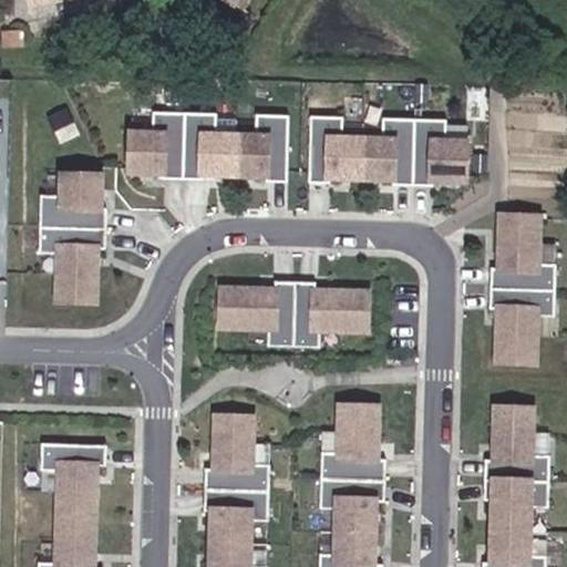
[(114,1),(113,0),(21,0),(23,11),(114,1)]
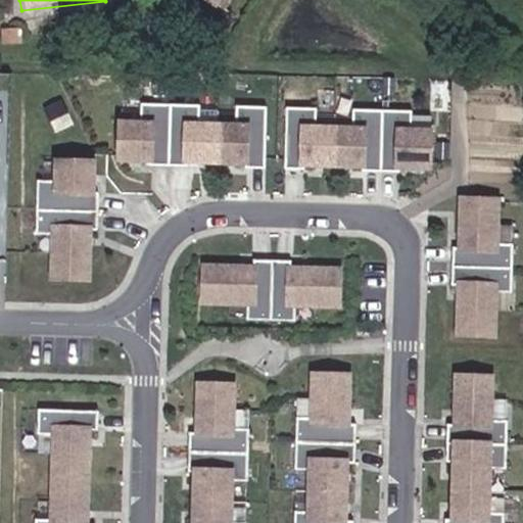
[(195,0),(193,5),(222,20),(232,0),(195,0)]
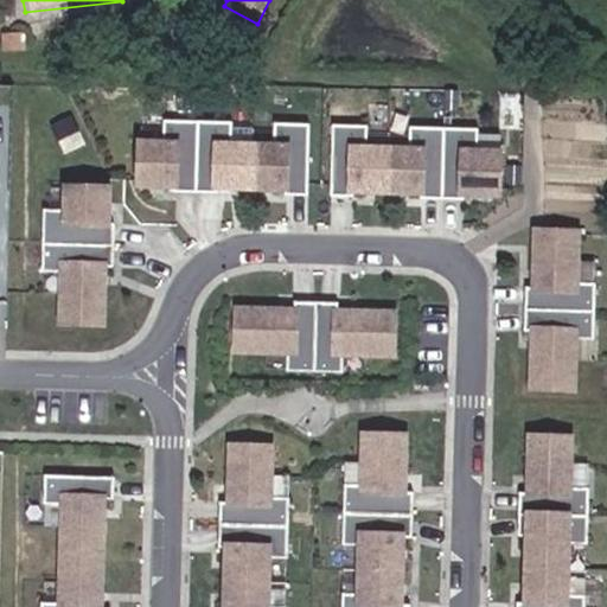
[(193,119),(159,117),(159,141),(136,141),(135,183),(171,183),(171,189),(192,190),(193,119)]
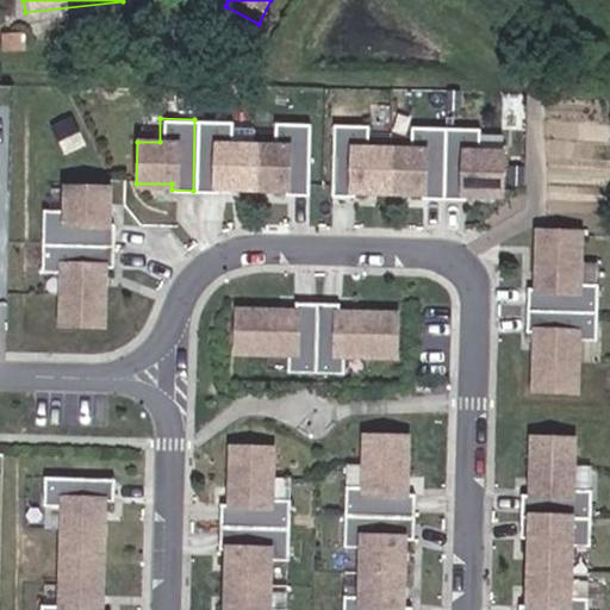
[(228,143),(229,119),(194,119),(193,191),(215,191),(215,185),(249,185),(249,143),(228,143)]
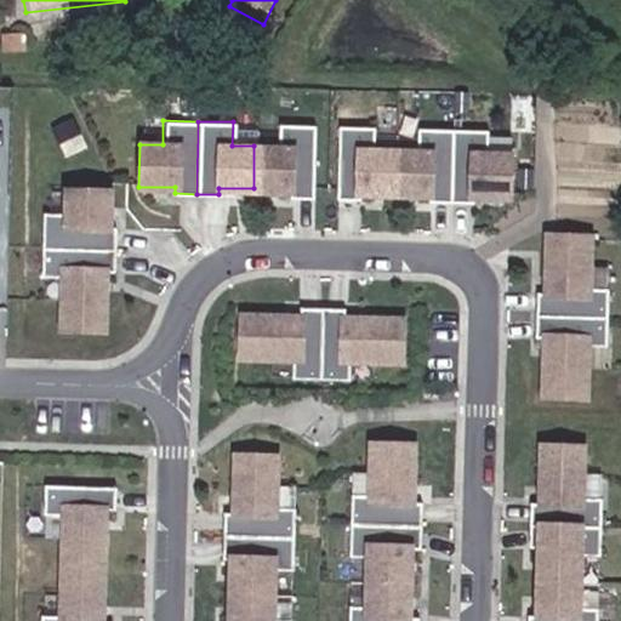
[(312,123),(277,123),(277,147),(254,146),(254,188),(288,189),(288,195),(311,195),(312,123)]
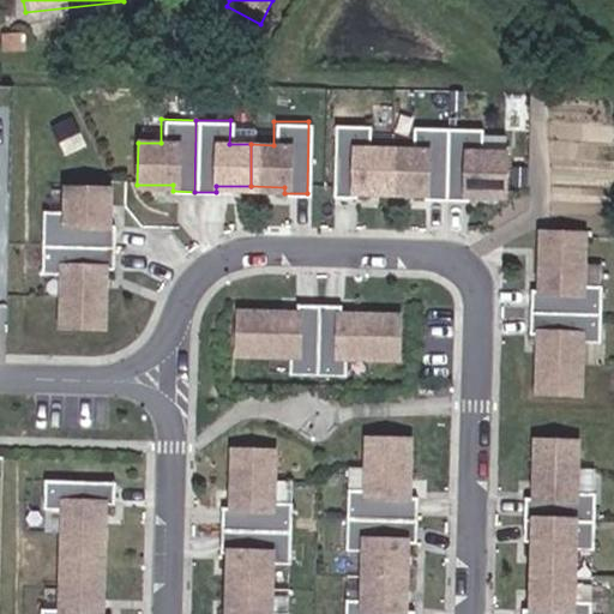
[(367,122),(332,122),(331,194),(354,194),(354,188),(387,190),(389,152),(367,152),(367,122)]
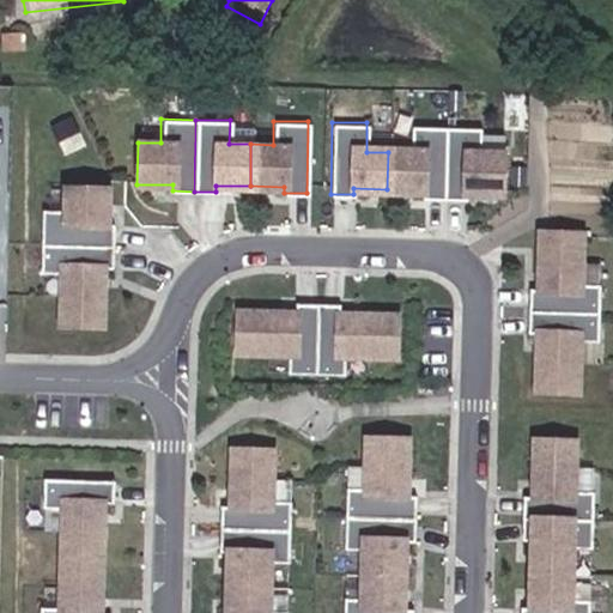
[(444,125),(410,123),(410,152),(388,152),(387,189),(422,189),(422,195),(443,196),(444,125)]
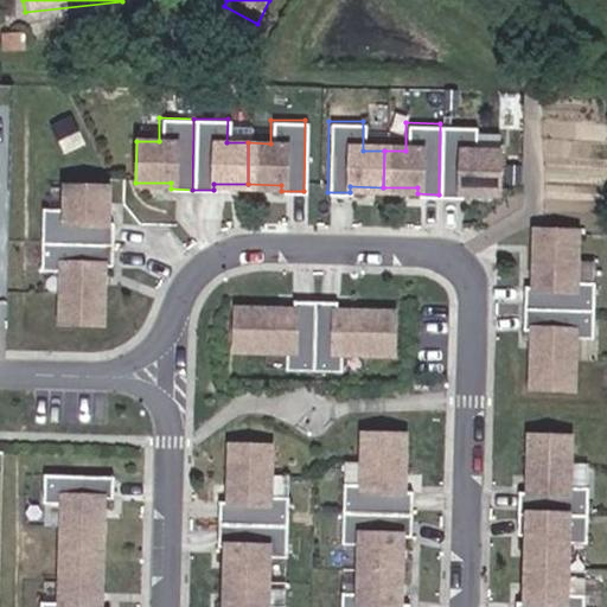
[(473,153),(474,123),(440,123),(439,195),(460,195),(460,187),(496,189),(496,184),(518,185),(519,153),(473,153)]
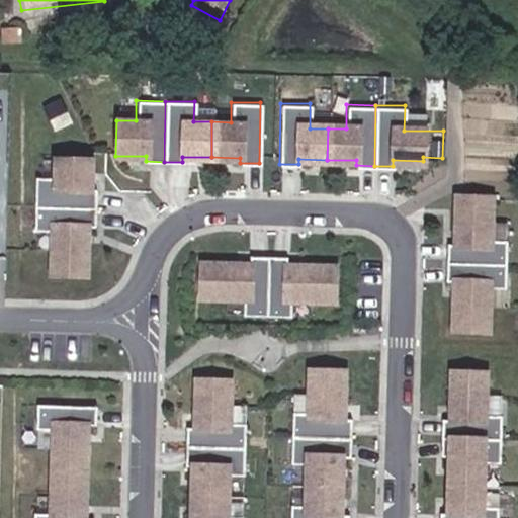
[(89,188),(90,150),(55,150),(54,176),(35,176),(34,206),(94,207),(94,189),(89,188)]
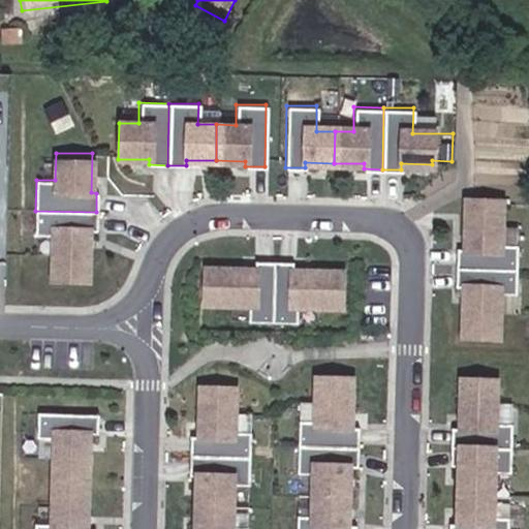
[(507,196),(470,195),(468,245),(460,245),(459,282),(467,282),(466,333),(501,333),(503,288),(520,289),(522,241),(505,241),(507,196)]
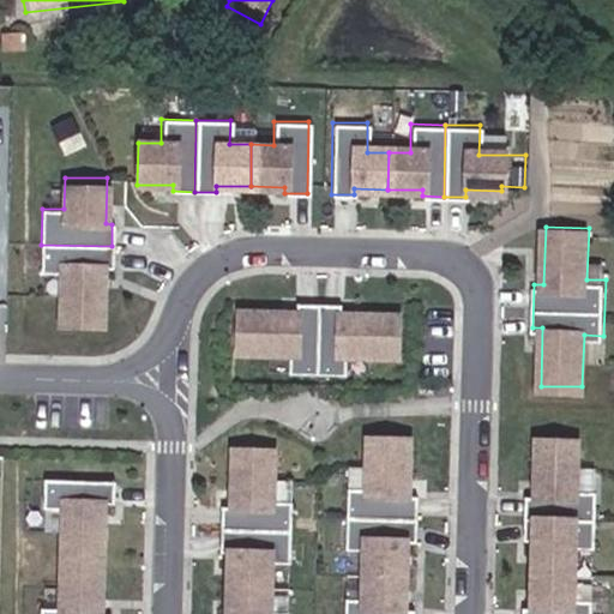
[(112,246),(41,245),(41,272),(60,272),(59,324),(101,325),(102,268),(110,268),(112,246)]
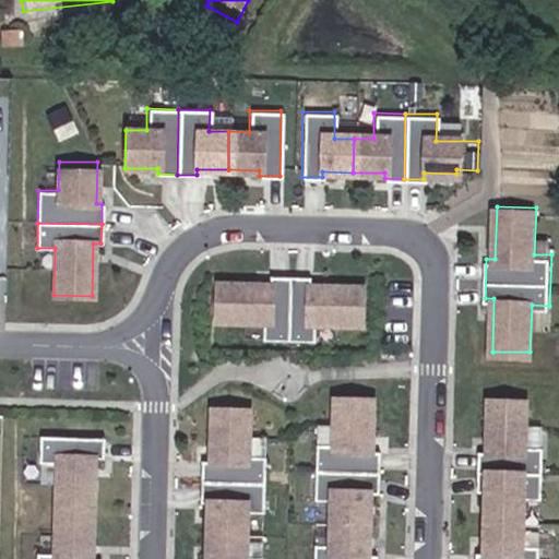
[(308,275),(269,274),(269,283),(216,282),(215,320),(262,321),(262,339),(312,339),(313,321),(360,322),(360,285),(308,284),(308,275)]
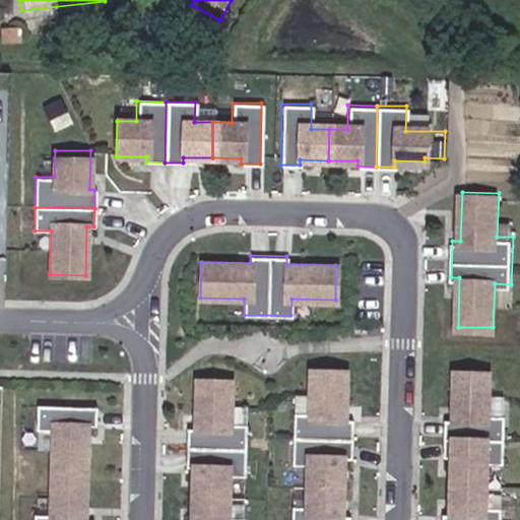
[(489,458),(506,458),(507,411),(490,411),(491,369),(456,368),(454,416),(447,416),(446,453),(454,453),(452,511),(445,511),(444,519),(504,519),(505,507),(488,506),(489,458)]
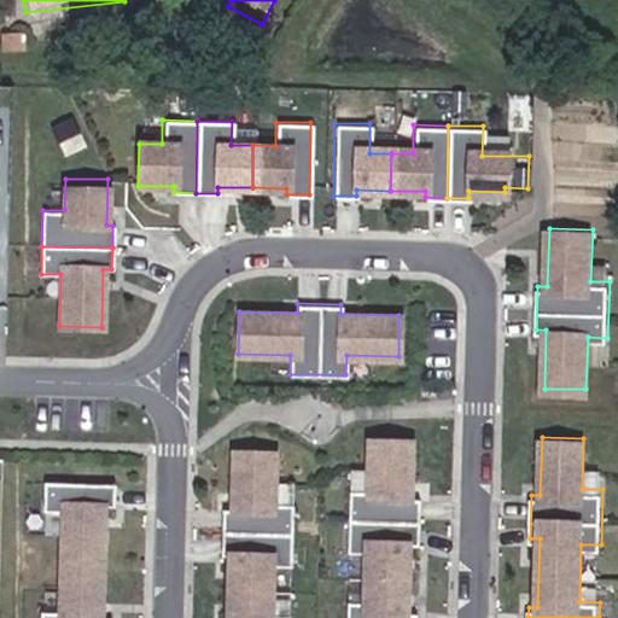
[(412,438),(369,438),(368,490),(349,490),(348,546),(367,547),(367,604),(347,604),(347,617),(417,617),(418,612),(408,611),(409,543),(419,543),(419,497),(410,496),(412,438)]
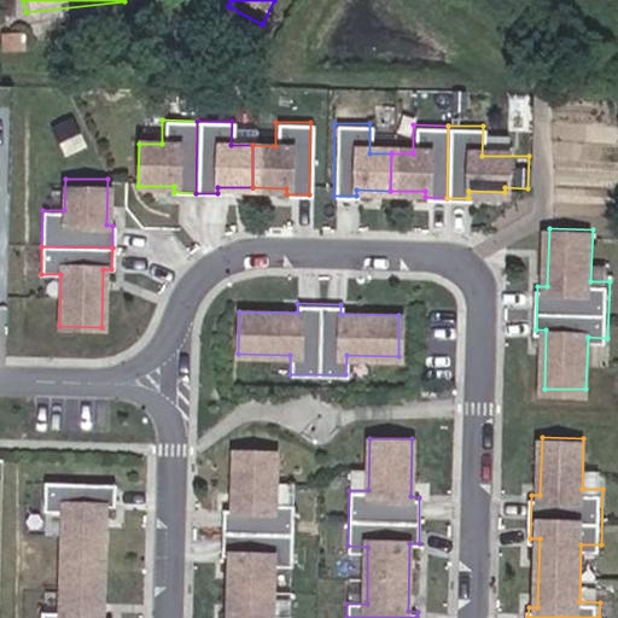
[(275,452),(234,450),(233,508),(223,508),(222,554),(232,554),(229,617),(291,617),(272,617),(273,560),(292,560),(293,503),(274,503),(275,452)]
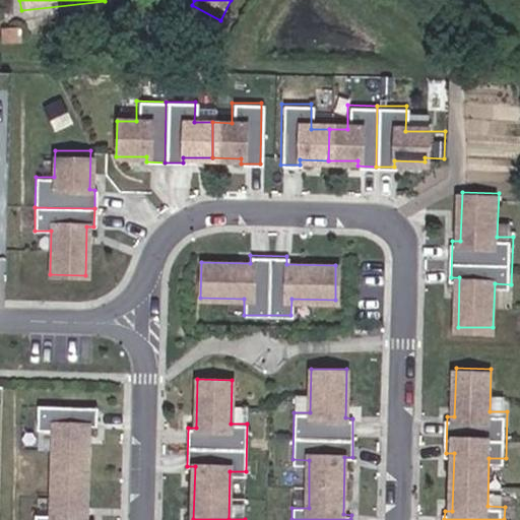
[(96,407),(38,406),(37,431),(53,431),(51,516),(36,516),(35,519),(86,519),(88,426),(96,427),(96,407)]
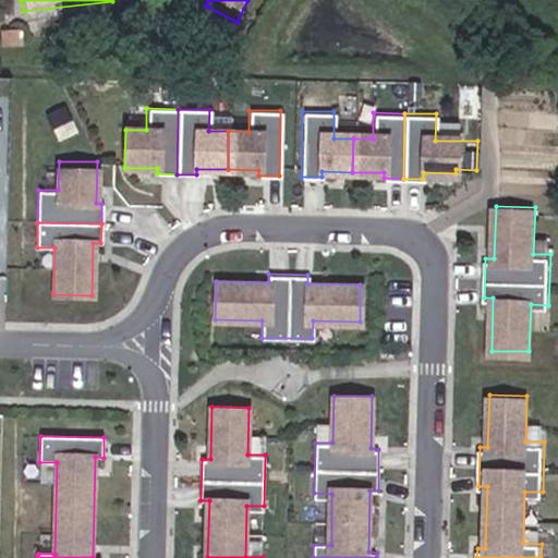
[(257,511),(254,554),(264,555),(267,512),(257,511)]
